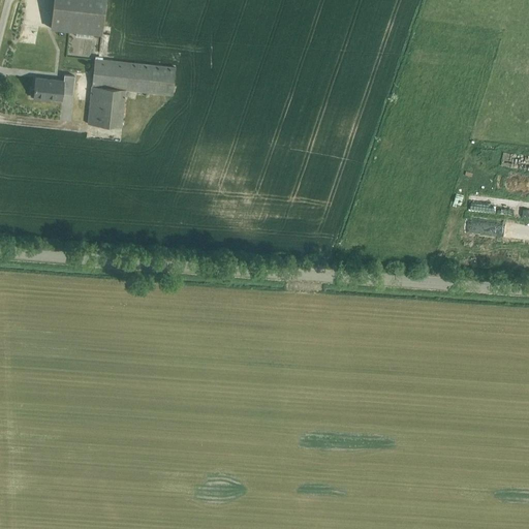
[(53,0),(50,28),(101,34),(104,0),(53,0)]
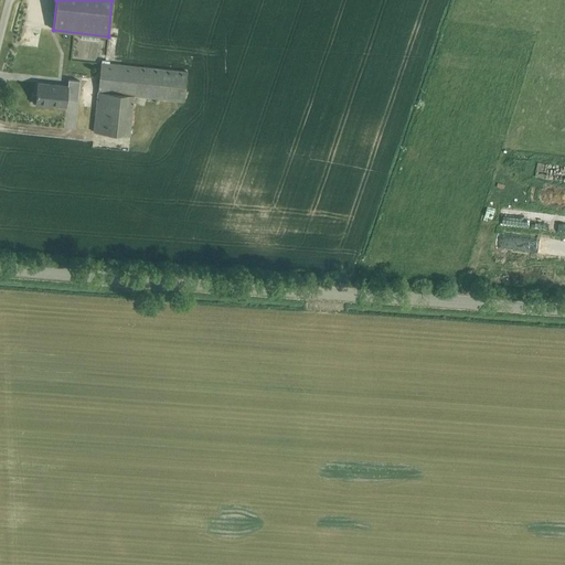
[(187,72),(100,62),(93,131),(129,136),(134,96),(183,100),(187,72)]
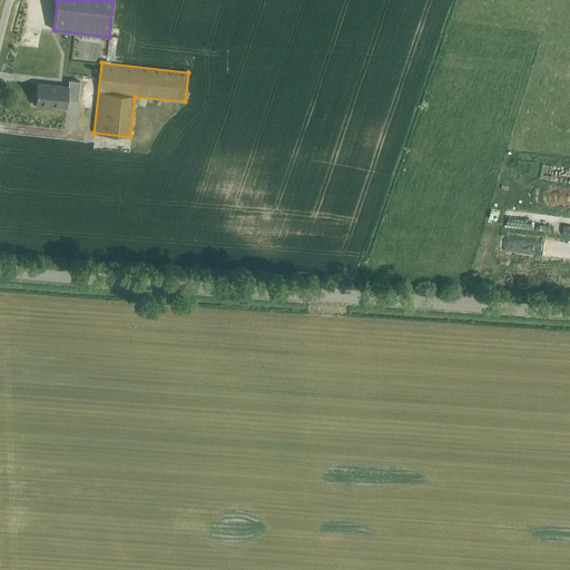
[(33,96),(32,104),(36,104),(36,105),(53,107),(53,106),(67,107),(67,100),(77,101),(79,81),(68,80),(68,87),(38,84),(36,96),(33,96)]
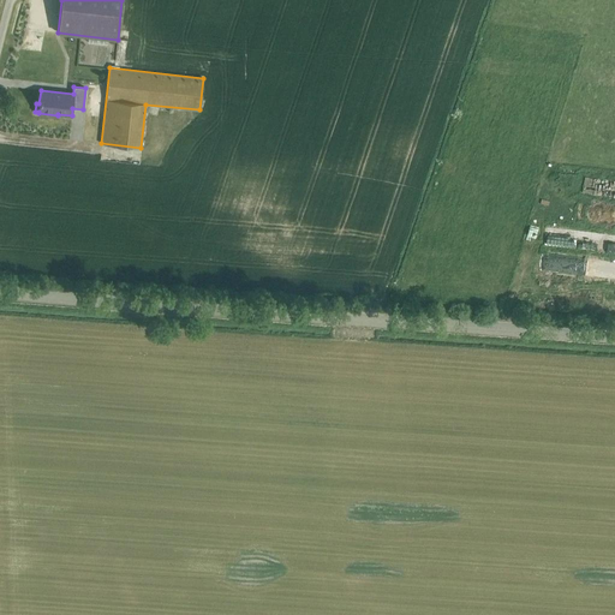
[(571,242),(578,242),(578,231),(561,231),(562,238),(569,237),(571,242)]
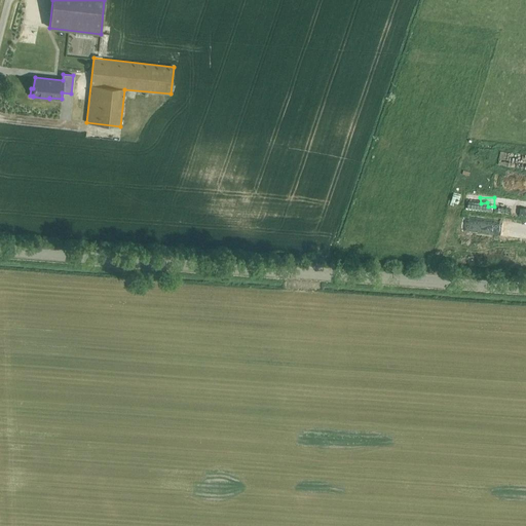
[(468,241),(467,250),(488,251),(489,242),(468,241)]
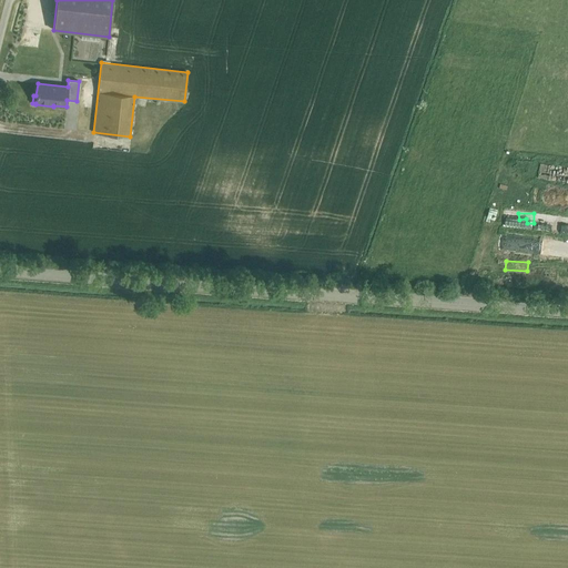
All buildings are outlined.
